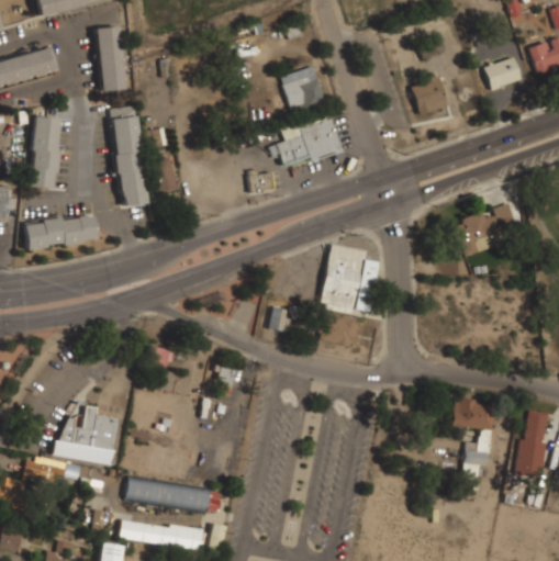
[(35,0),(41,18),(104,0),(35,0)]
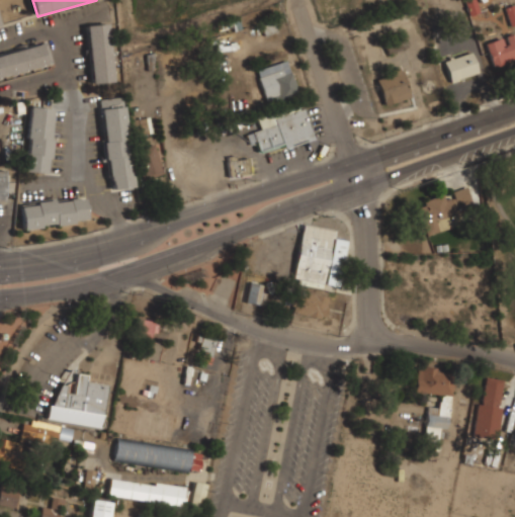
[(91,84),(114,83),(111,25),(89,26),(91,84)]
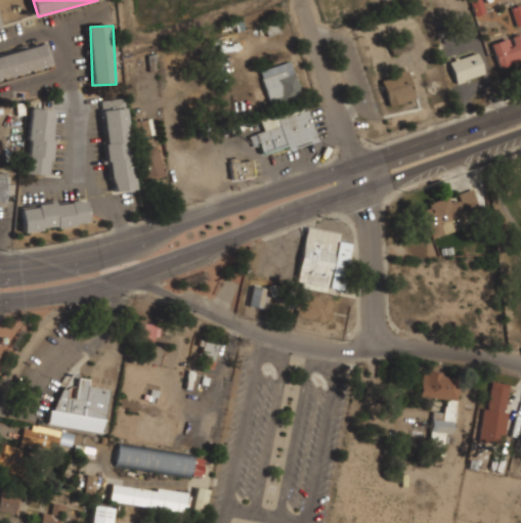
[(501,68),(520,62),(520,36),(512,38),(512,40),(494,44),(501,68)]
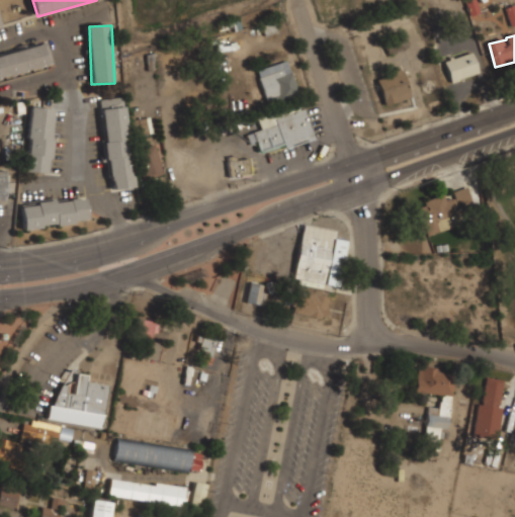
[(0,56),(0,78),(56,63),(50,41),(0,56)]
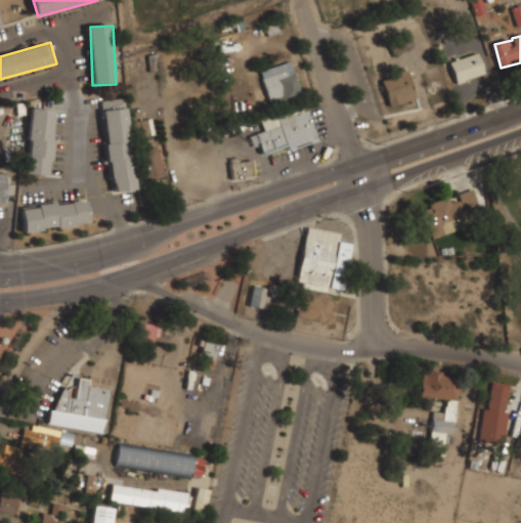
[(451,63),(459,84),(486,75),(480,54),(451,63)]
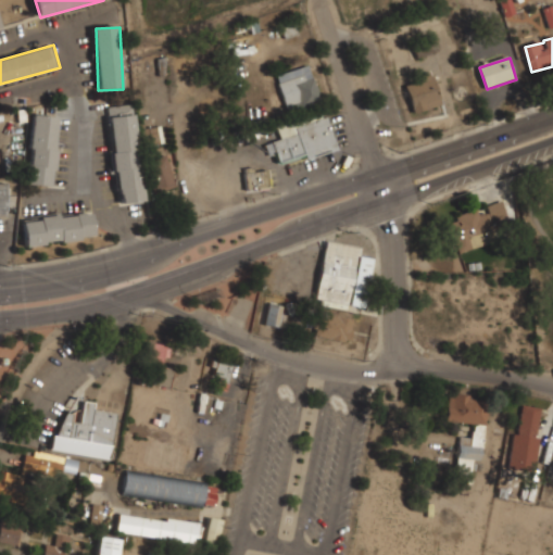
[(277,76),(288,109),(299,105),(301,111),(323,103),(311,65),(277,76)]
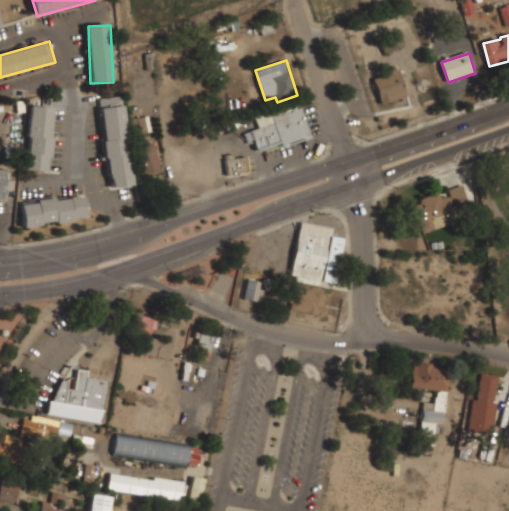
[(374,77),(383,105),(408,96),(399,69),(374,77)]
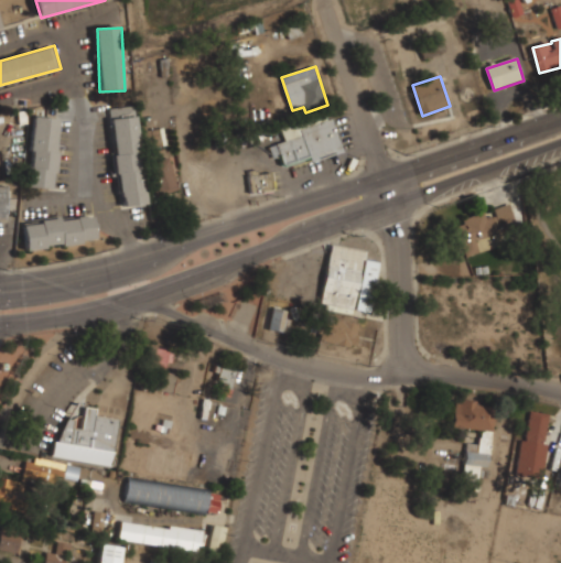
[(148,205),(136,107),(110,109),(121,208),(148,205)]
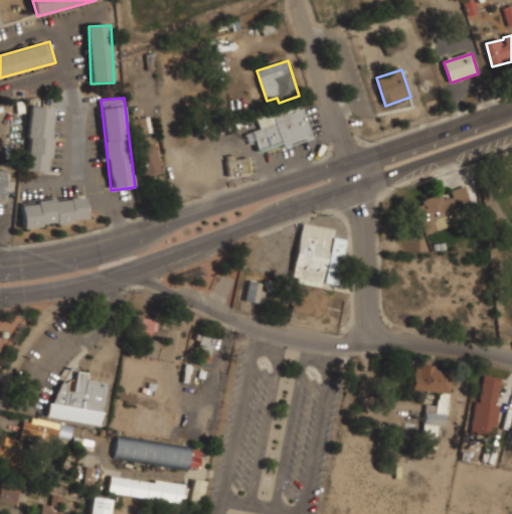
[(315,140),(305,106),(259,120),(262,130),(247,134),(251,146),(257,144),(260,153),(285,146),(286,149),(315,140)]
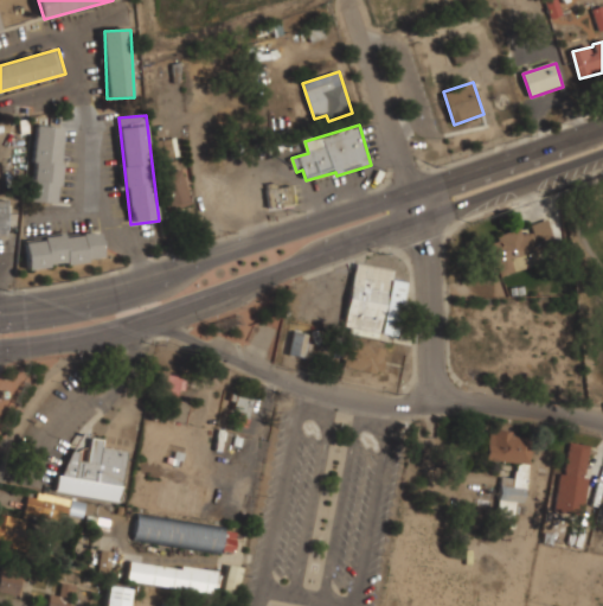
[(61,204),(65,128),(37,126),(31,203),(61,204)]
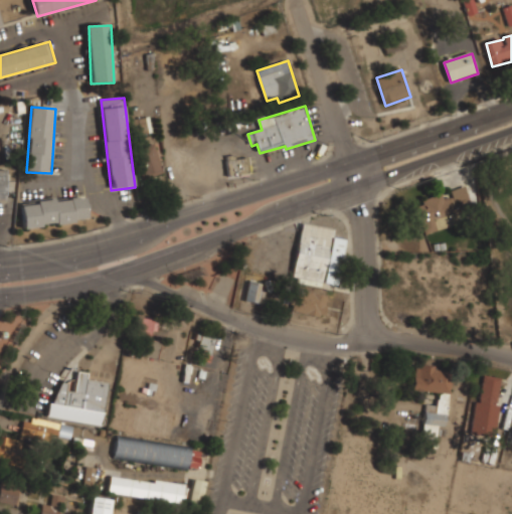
[(136,151),(146,180),(165,173),(155,144),(136,151)]
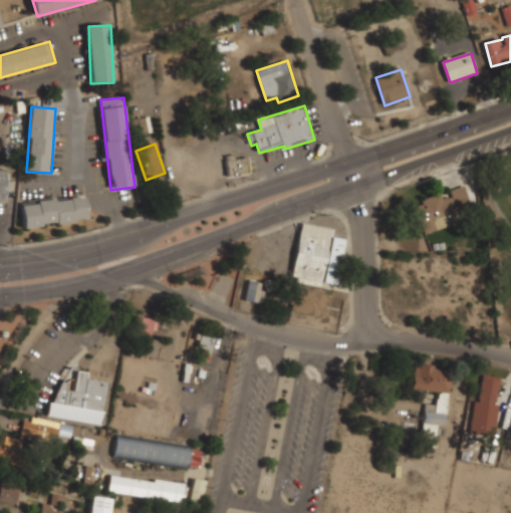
[(0,199),(0,171),(7,171),(8,196),(5,195),(6,199),(0,199)]
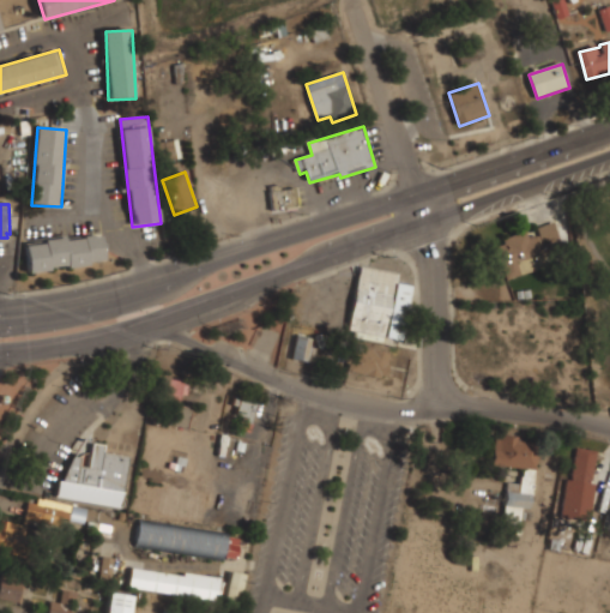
[(529,234),(496,244),(507,281),(521,276),(518,260),(563,247),(556,223),(538,228),(541,235),(530,239),(529,234)]
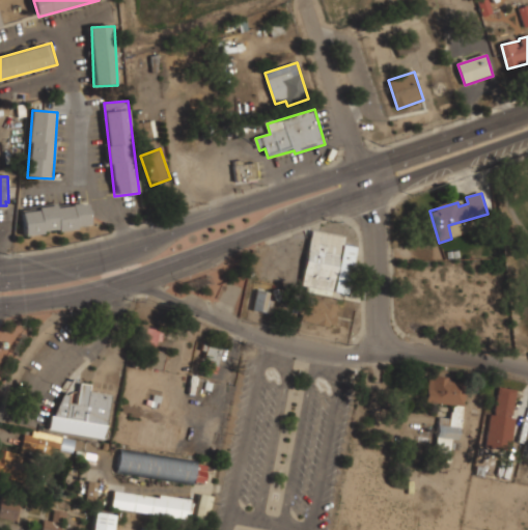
[(26,235),(91,228),(89,203),(23,211),(26,235)]
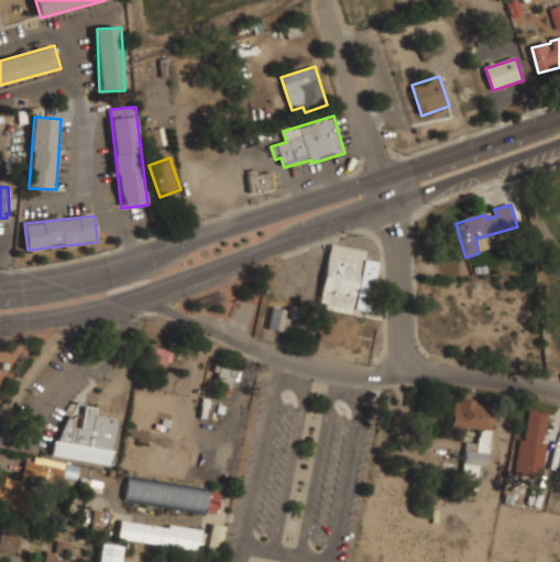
[(480,252),(498,245),(495,235),(476,242),(480,252)]
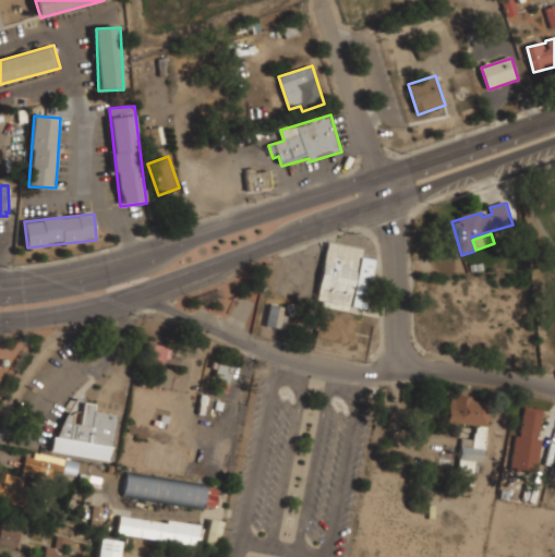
[(363,257),(365,247),(327,242),(318,301),(368,309),(375,259),(363,257)]
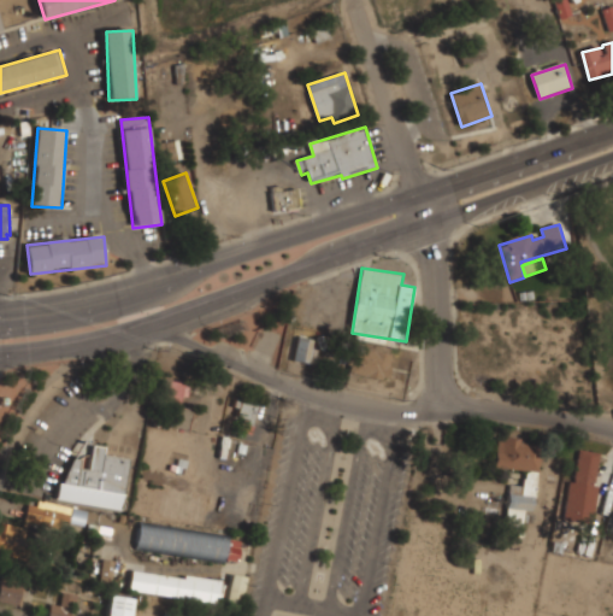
[(317,338),(299,336),(296,362),(314,363),(317,338)]
